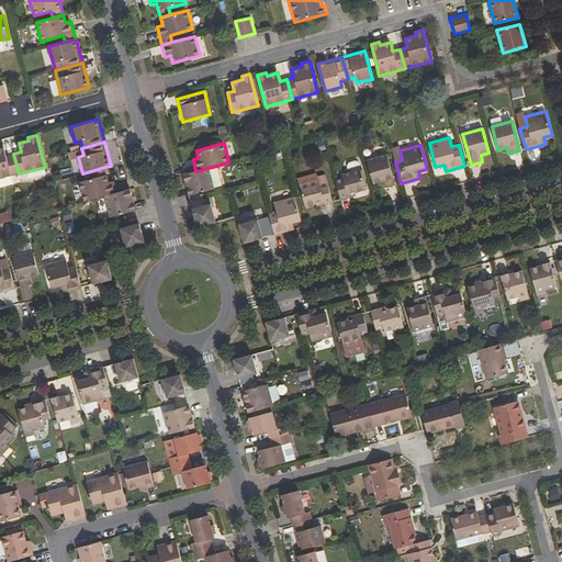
[(9,177),(19,173),(13,154),(6,156),(4,147),(0,147),(0,187),(11,184),(9,177)]
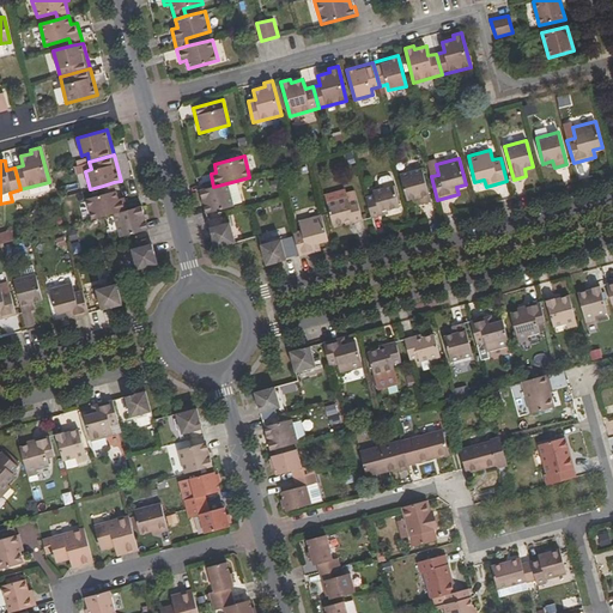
[(418,205),(431,201),(422,169),(400,175),(407,200),(417,198),(418,205)]
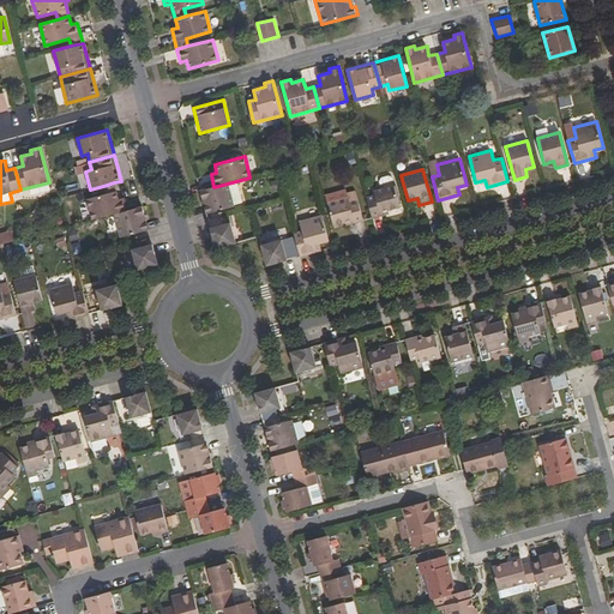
[(366,198),(372,218),(390,215),(389,211),(399,208),(392,179),(389,176),(381,179),(379,182),(381,188),(373,191),(374,196),(366,198)]
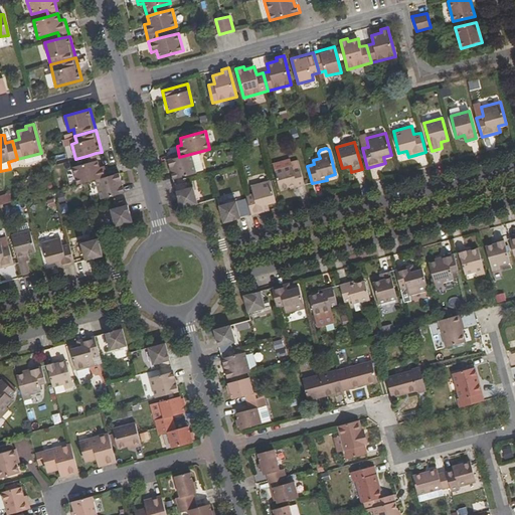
[(179,157),(168,160),(173,179),(197,173),(196,171),(202,170),(198,152),(179,157)]
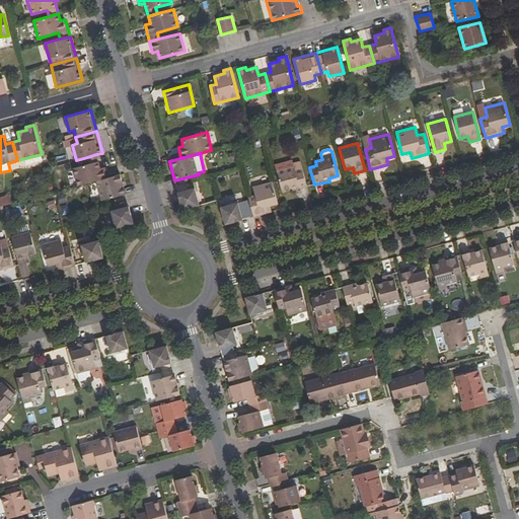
[(96,154),(87,157),(88,163),(73,167),(78,186),(96,180),(108,177),(105,167),(100,168),(96,154)]
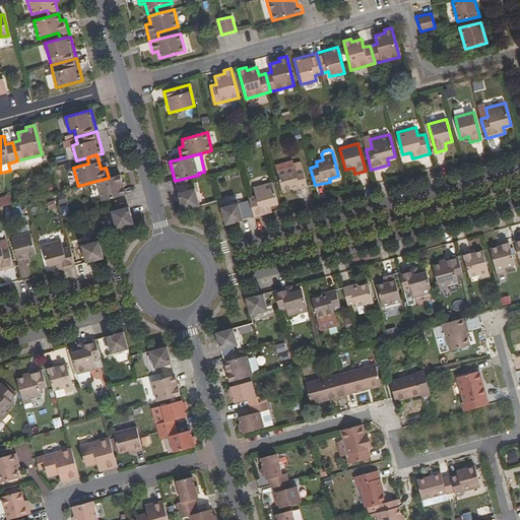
[(282,191),(294,188),(294,191),(308,187),(301,161),(294,164),(295,168),(285,170),(284,167),(276,169),(282,191)]
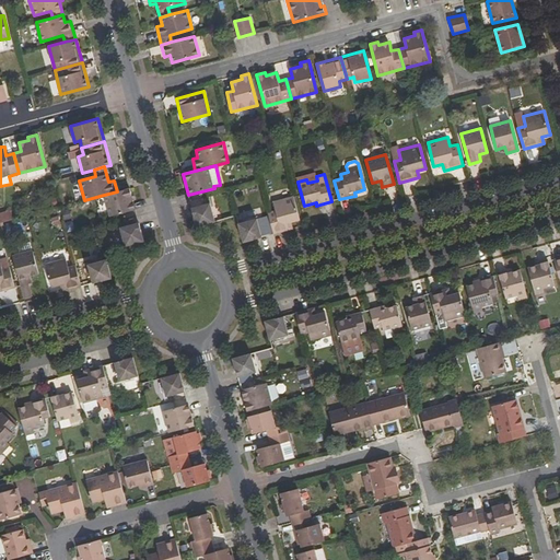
[(129,188),(117,191),(104,195),(111,217),(136,210),(129,188)]
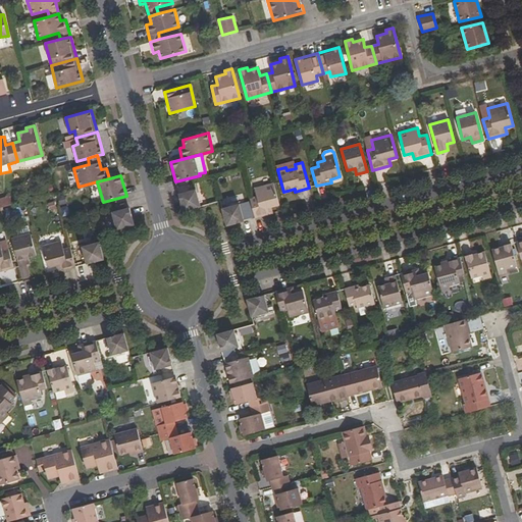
[(255,218),(273,213),(272,207),(279,205),(273,183),(254,188),(256,196),(250,198),(255,218)]
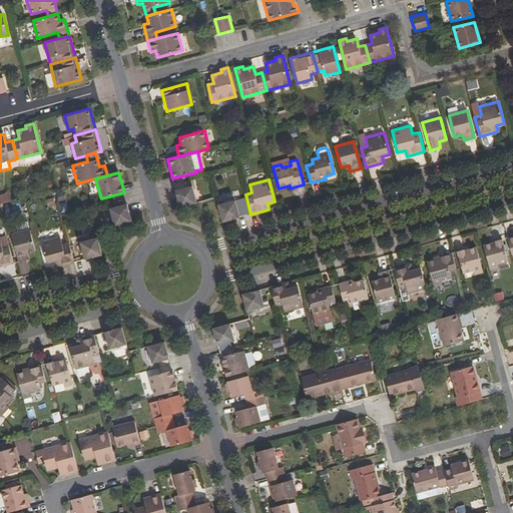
[(197,203),(192,185),(175,190),(180,207),(197,203)]
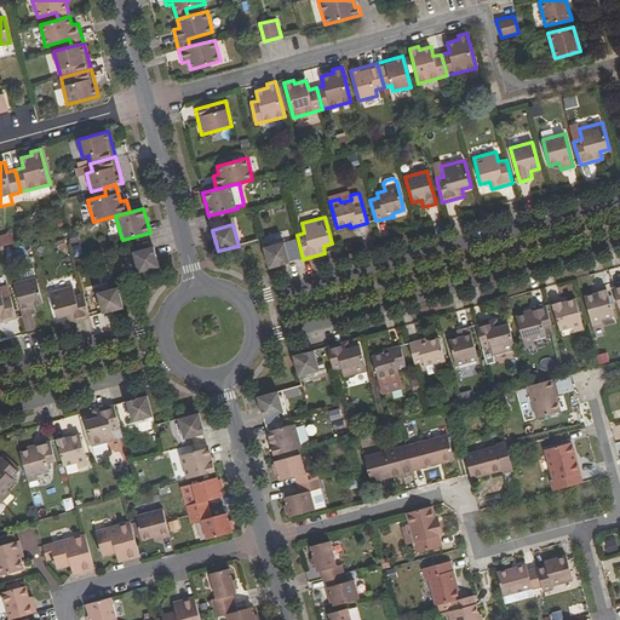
[(270,269),(291,263),(285,241),(264,247),(270,269)]
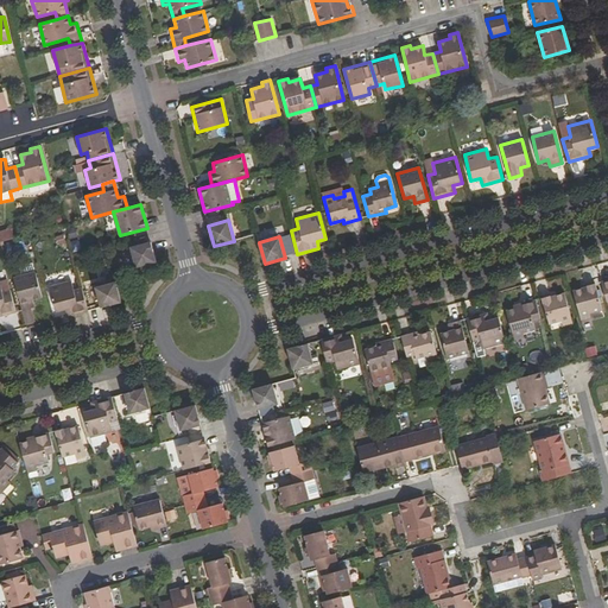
[(156,263),(151,241),(131,246),(137,267),(156,263)]
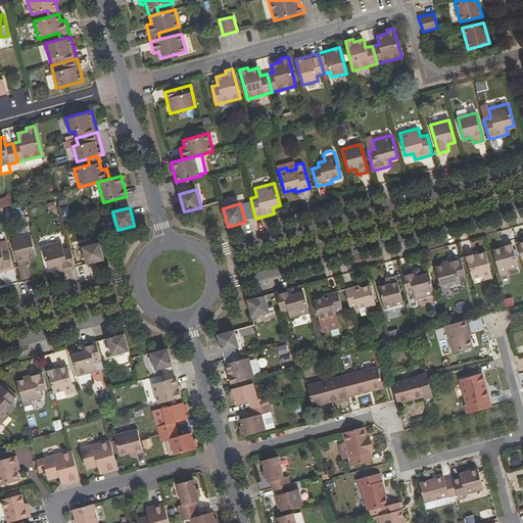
[(22,277),(30,275),(28,265),(31,265),(29,258),(37,256),(31,233),(12,238),(22,277)]
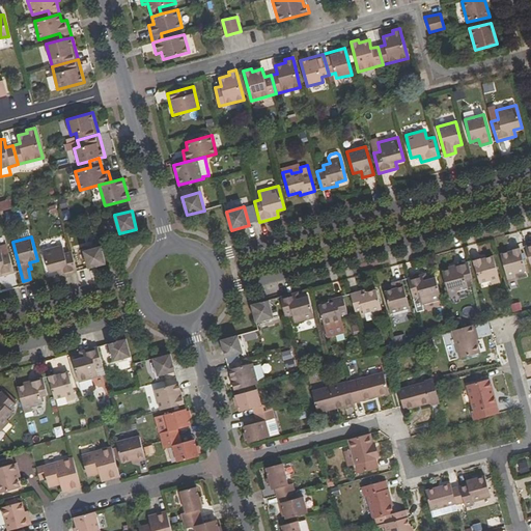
[(58,276),(77,272),(72,251),(64,252),(62,245),(44,250),(50,273),(57,271),(58,276)]
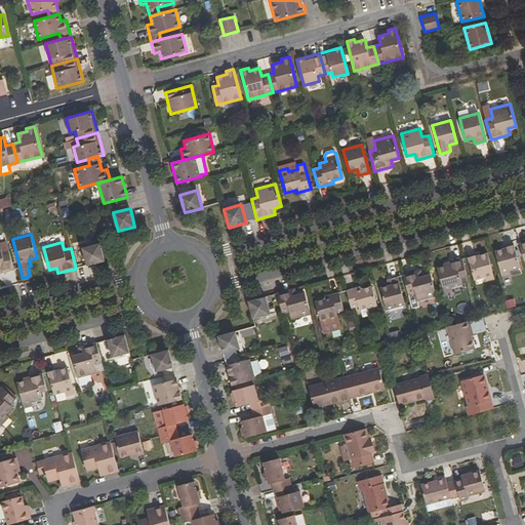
[(0,273),(14,270),(9,249),(2,250),(0,243),(0,273)]
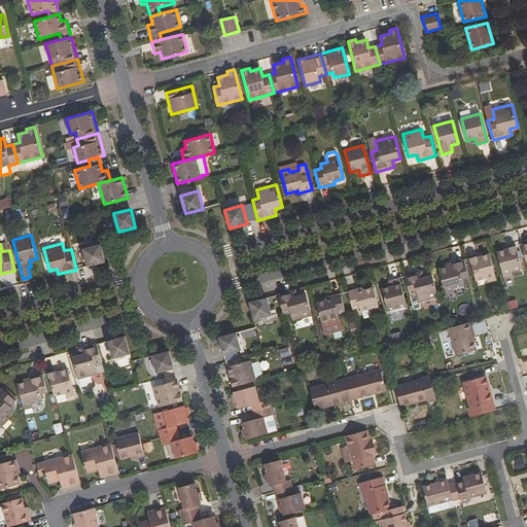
[(105,261),(100,244),(82,249),(88,267),(105,261)]
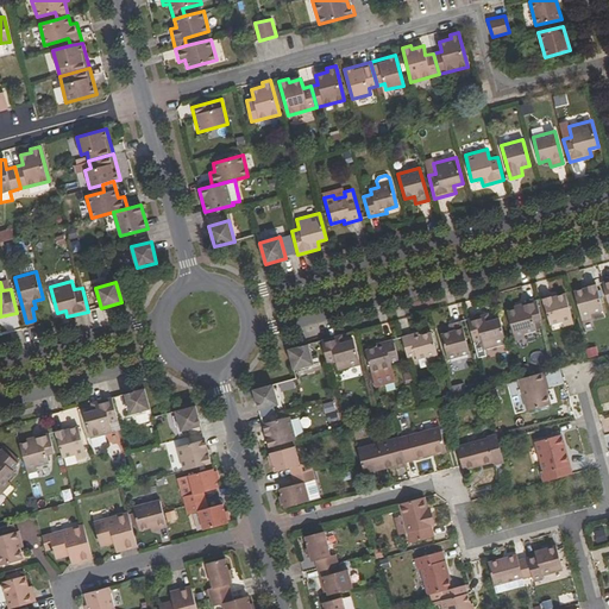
[(573,290),(582,321),(591,319),(590,314),(604,311),(596,283),(586,286),(588,287),(573,290)]
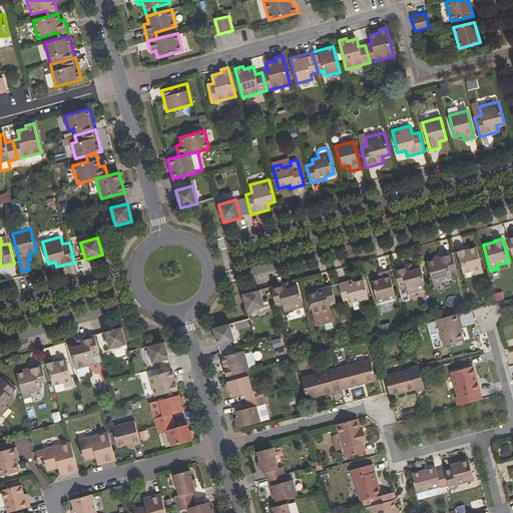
[(475,275),(483,273),(476,246),(464,250),(463,249),(456,251),(463,275),(474,272),(475,275)]
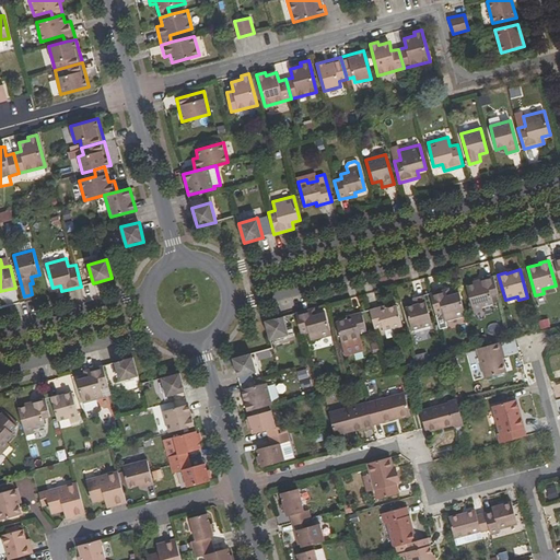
[(499,295),(493,276),(471,281),(473,284),(466,286),(474,314),(482,312),(481,307),(492,304),(491,298),(499,295)]
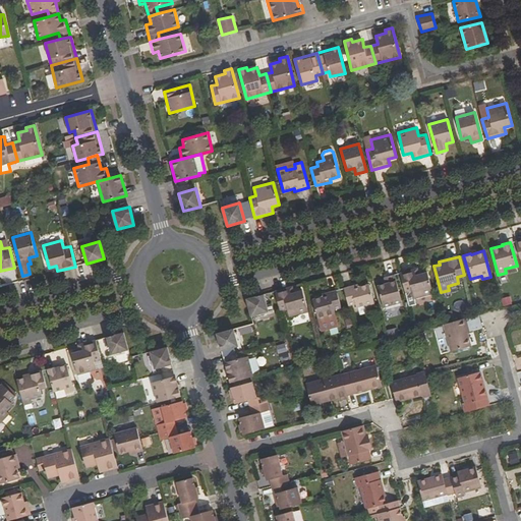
[(414,299),(432,294),(427,272),(416,275),(415,269),(399,273),(405,293),(412,291),(414,299)]
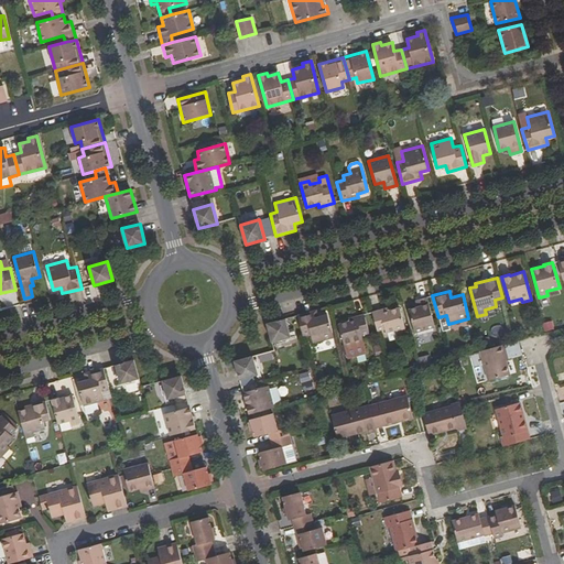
[(415,333),(435,328),(426,296),(419,299),(414,300),(416,307),(409,308),(415,333)]
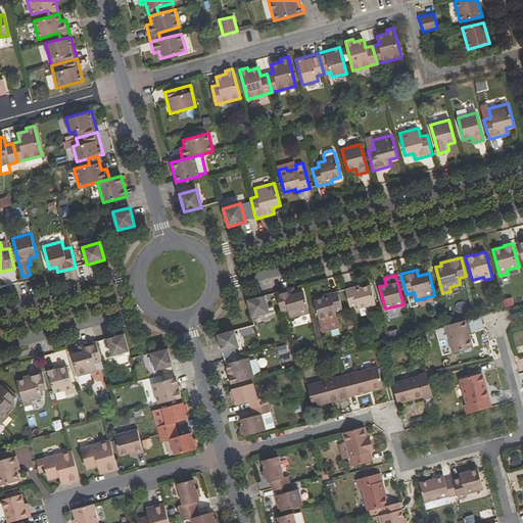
[(359,285),(345,288),(350,307),(357,305),(358,308),(367,306),(368,311),(377,307),(370,285),(359,288),(359,285)]
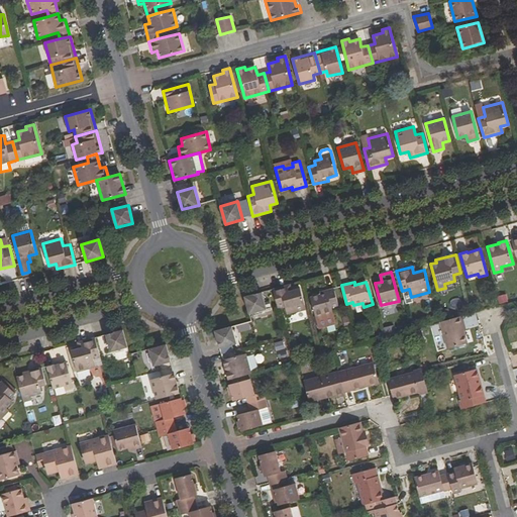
[(291,285),(273,290),(278,309),(285,307),(287,315),(306,310),(300,287),(292,289),(291,285)]
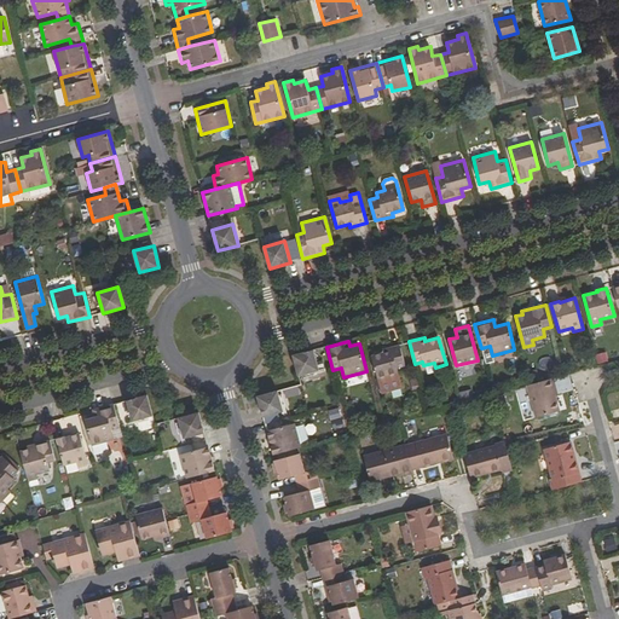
[(371,356),(379,383),(388,380),(387,376),(399,372),(398,368),(405,366),(399,345),(382,348),(383,352),(371,356)]
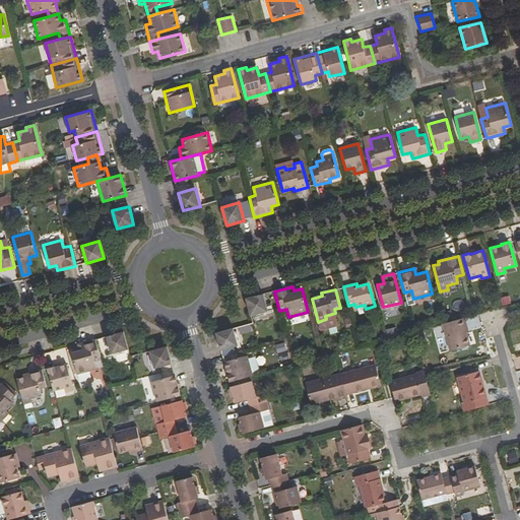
[(264,294),(246,299),(251,316),(268,311),(264,294)]
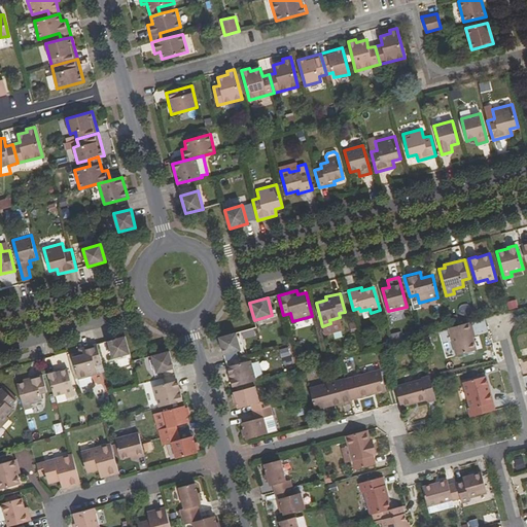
[(471,322),(448,328),(456,356),(477,350),(472,337),(475,336),(471,322)]
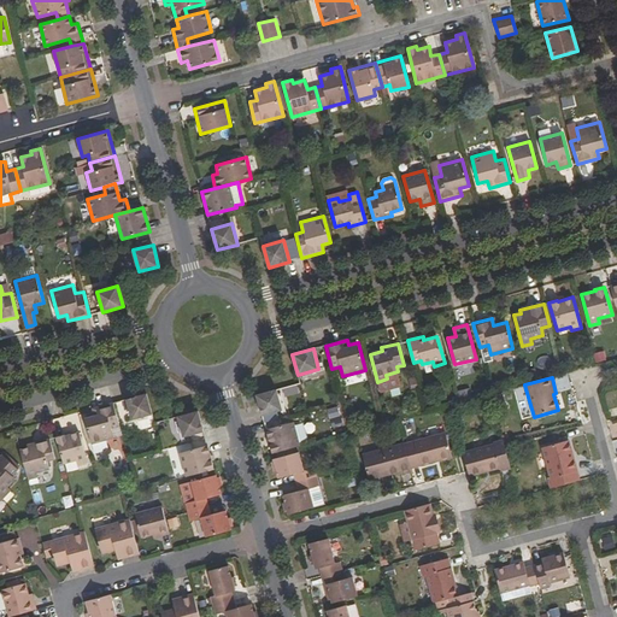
[(277,389),(257,394),(262,415),(282,410),(277,389)]
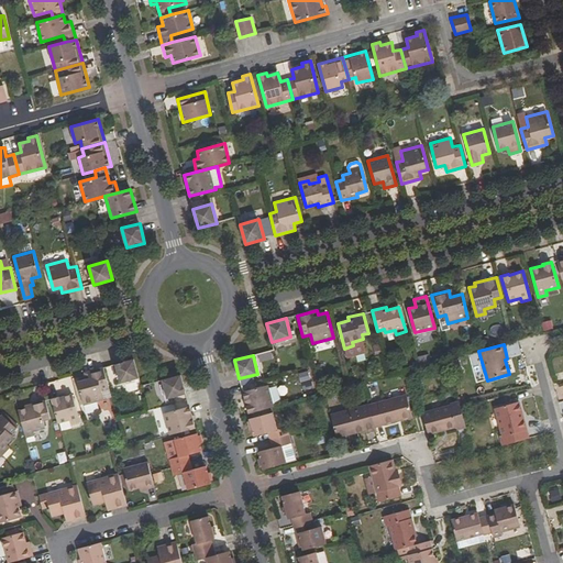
[(140,378),(134,360),(116,365),(120,383),(140,378)]
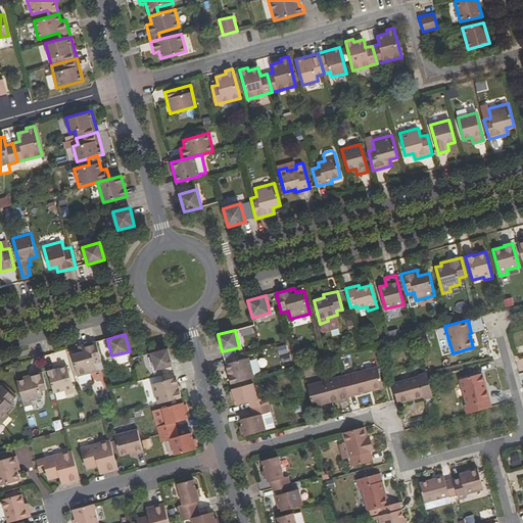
[(101,362),(96,342),(78,346),(80,352),(73,353),(80,384),(95,380),(93,373),(97,372),(95,364),(101,362)]
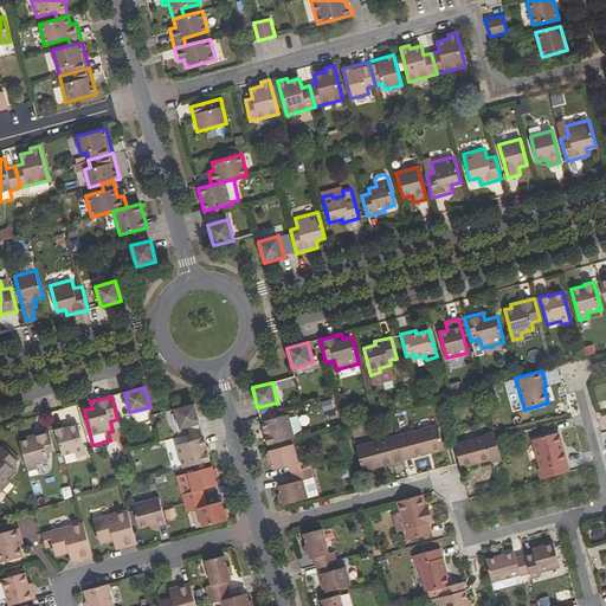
[(335,400),(324,401),(327,419),(337,418),(335,400)]
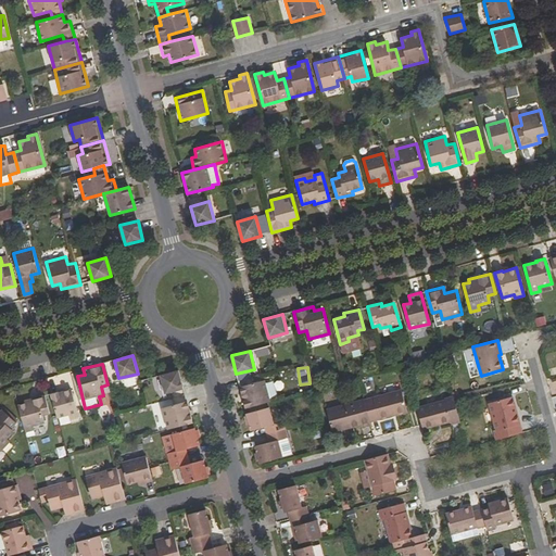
[(184,389),(179,370),(160,375),(165,394),(184,389)]
